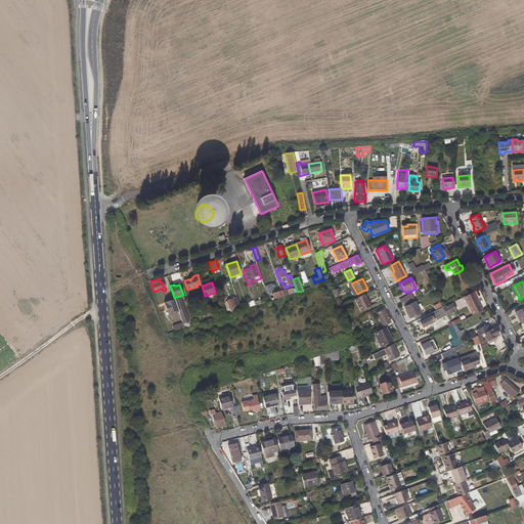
[(267,286),(265,287),(269,301),(274,300),(273,298),(271,299),(270,296),(271,295),(270,291),(267,286)]
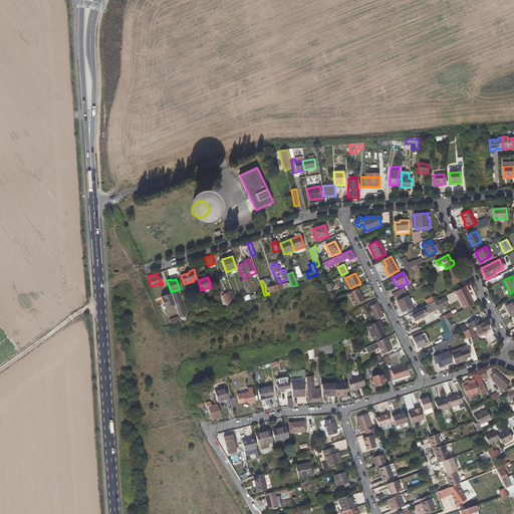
[(275,285),(268,288),(270,294),(275,292),(275,291),(281,289),(280,284),(277,283),(276,283),(275,283),(275,284),(275,285)]
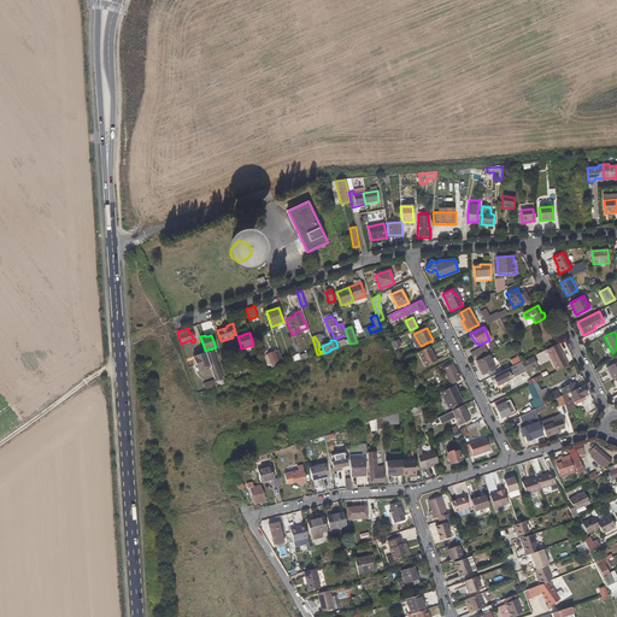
[(557,371),(568,365),(558,345),(546,351),(557,371)]
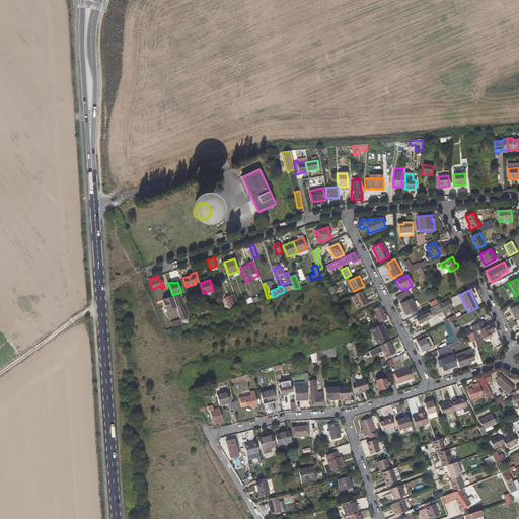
[(395,297),(398,302),(411,296),(408,291),(395,297)]
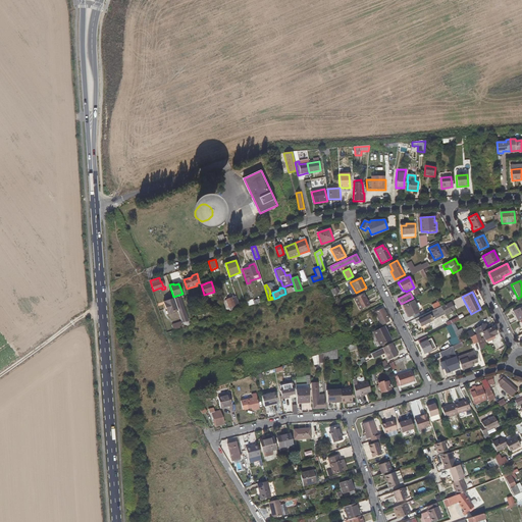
[(369,305),(363,294),(354,299),(359,310),(369,305)]
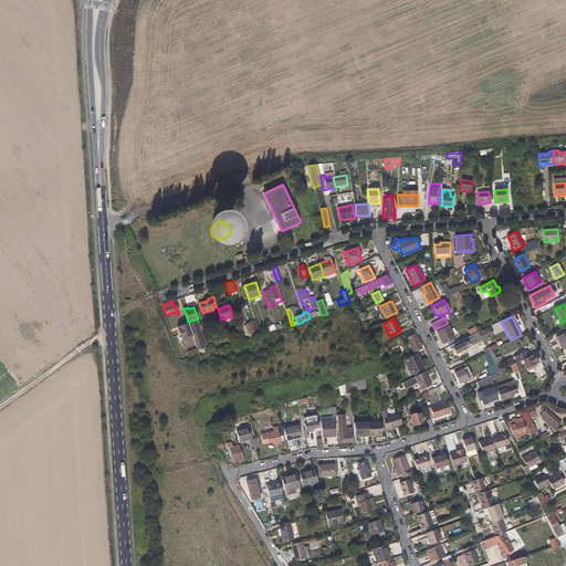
[(249,337),(254,335),(254,337),(261,335),(255,322),(243,326),(244,328),(247,328),(249,337)]
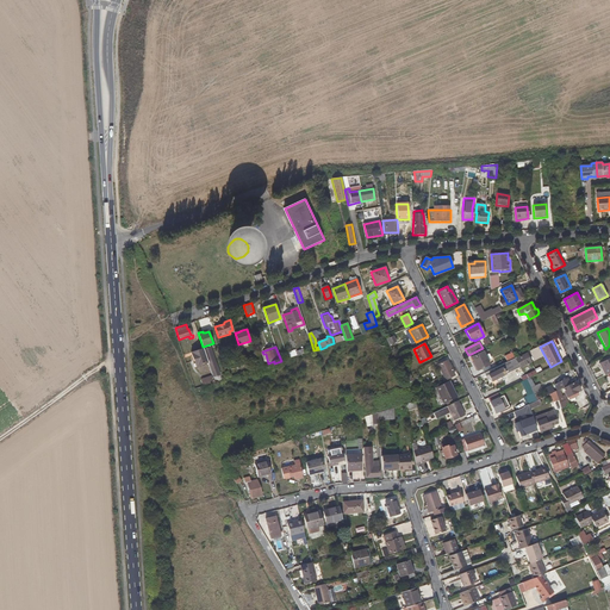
[(215,383),(222,381),(210,348),(204,350),(207,362),(212,377),(215,383)]
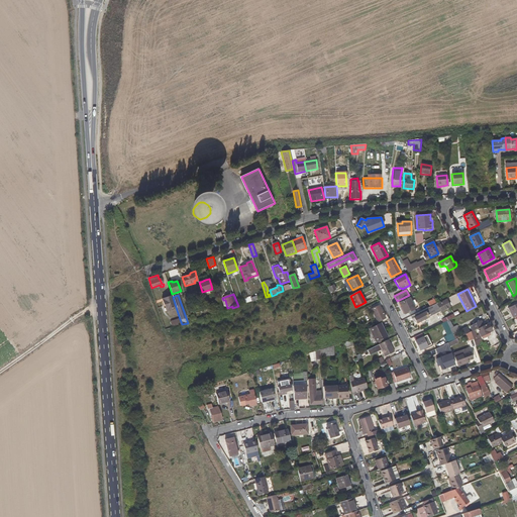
[(162,299),(166,311),(176,307),(173,297),(173,296),(162,299)]
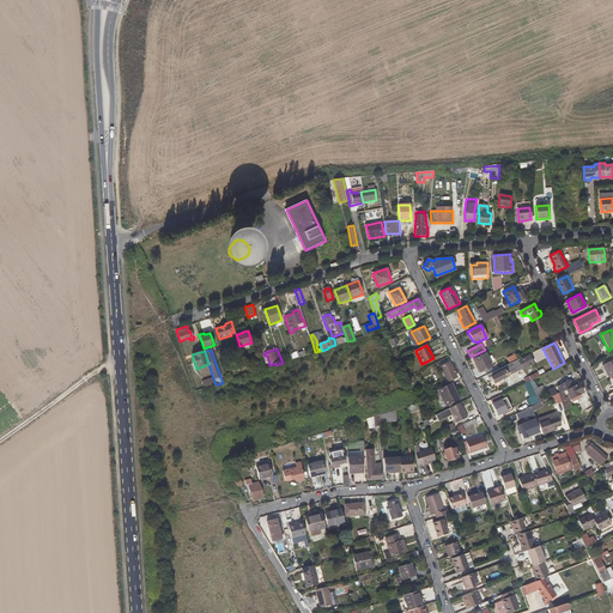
[(473,359),(483,377),(486,376),(493,371),(485,353),(473,359)]
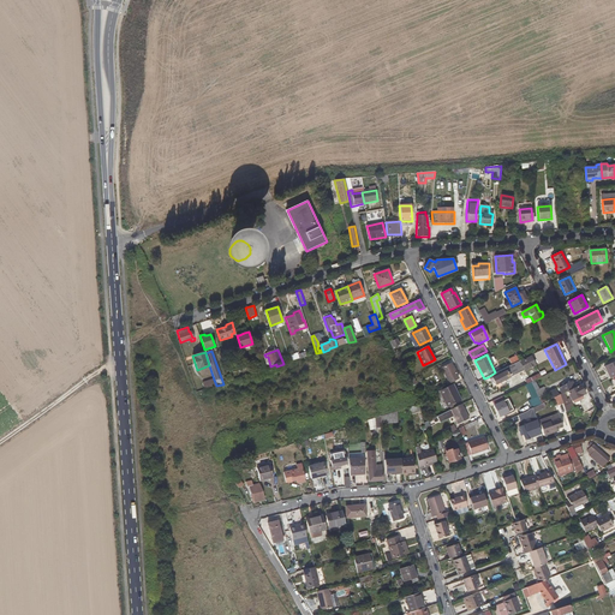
[(262,356),(252,358),(257,372),(266,369),(262,356)]
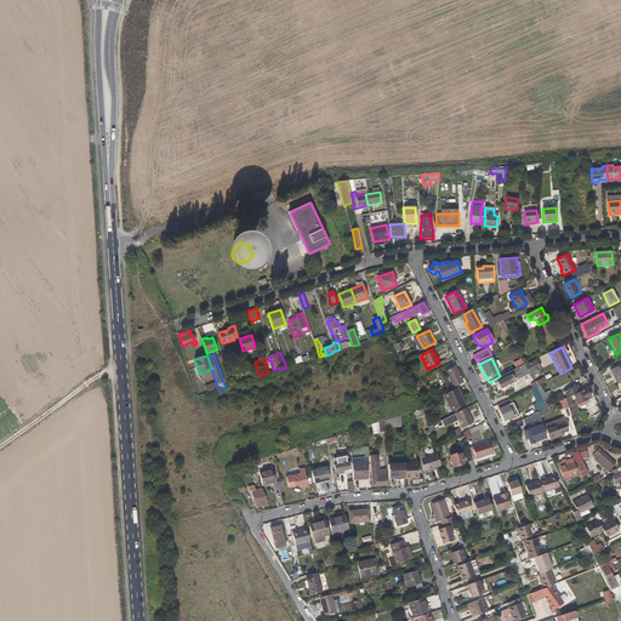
[(536,359),(525,364),(517,369),(500,376),(493,381),(495,385),(497,382),(500,388),(505,387),(506,391),(512,387),(510,383),(514,382),(514,381),(529,374),(530,375),(541,369),(536,359)]
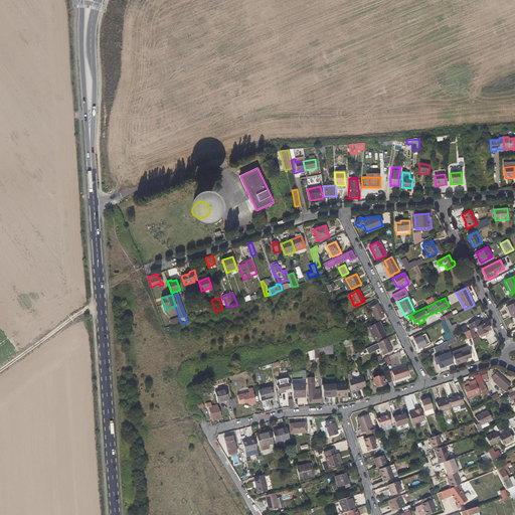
[(433,298),(425,301),(428,306),(436,302),(433,298)]
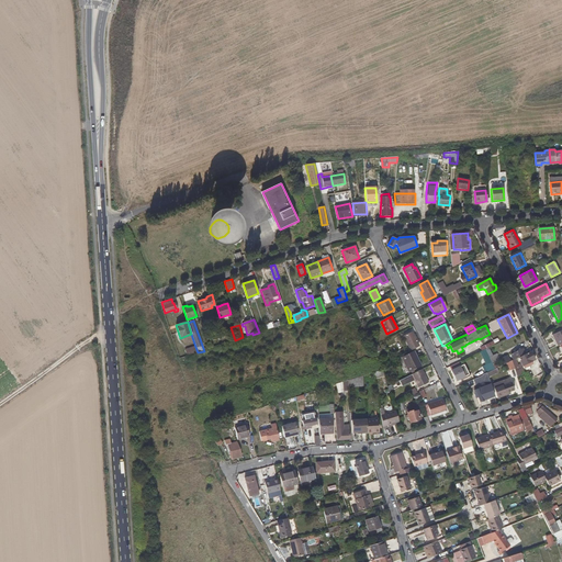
[(561,329),(552,336),(557,346),(560,345),(561,344),(561,329)]
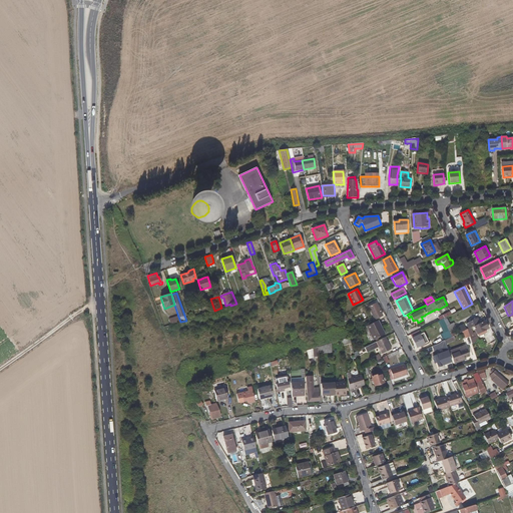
[(373,317),(376,315),(378,318),(383,316),(376,303),(368,307),(373,317)]
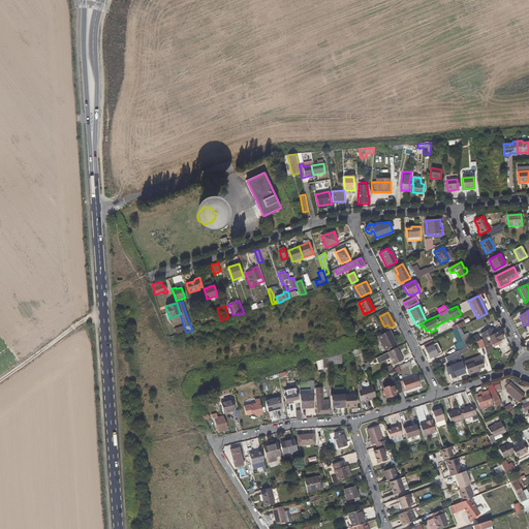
[(184,327),(176,330),(178,335),(184,333),(186,332),(184,327)]
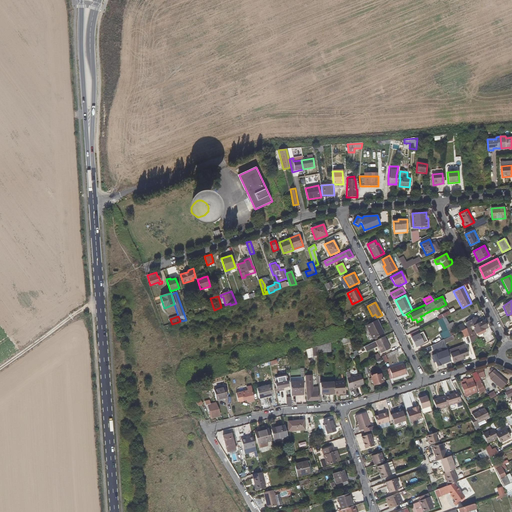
[(453,322),(449,324),(445,316),(442,318),(450,336),(452,335),(454,335),(451,330),(454,328),(453,327),(455,326),(453,322)]
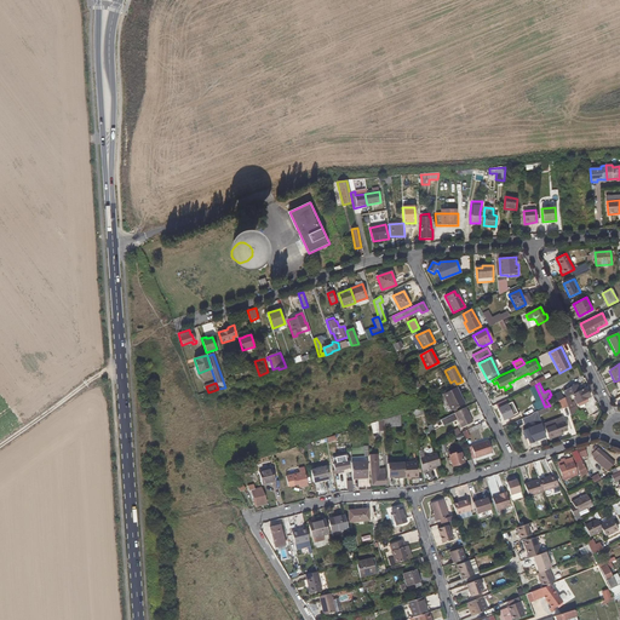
[(577,384),(563,391),(566,397),(568,396),(572,395),(579,390),(577,384)]
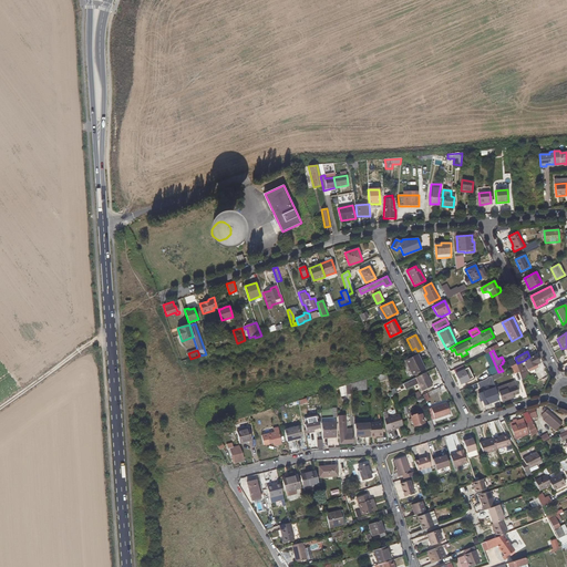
[(498,372),(490,352),(484,354),(491,368),(490,369),(493,375),(498,372)]
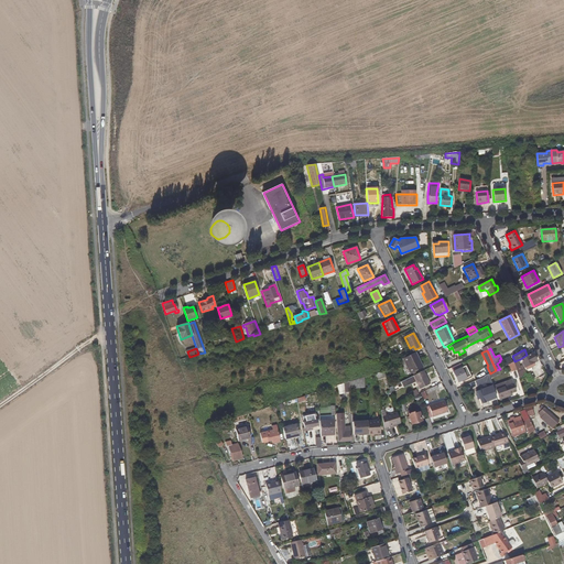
[(410,373),(423,367),(415,353),(402,359),(410,373)]
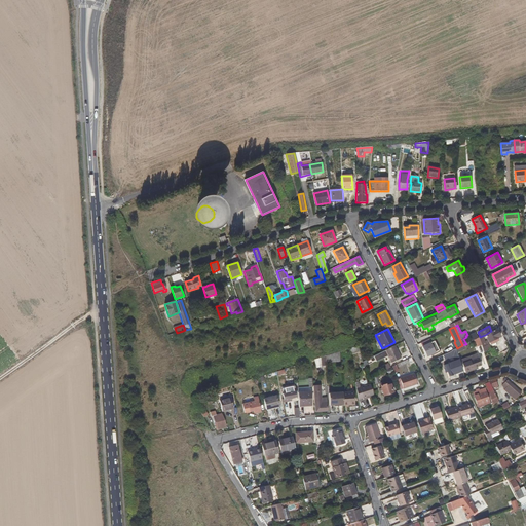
[(489,343),(500,337),(496,329),(491,331),(485,335),(489,343)]
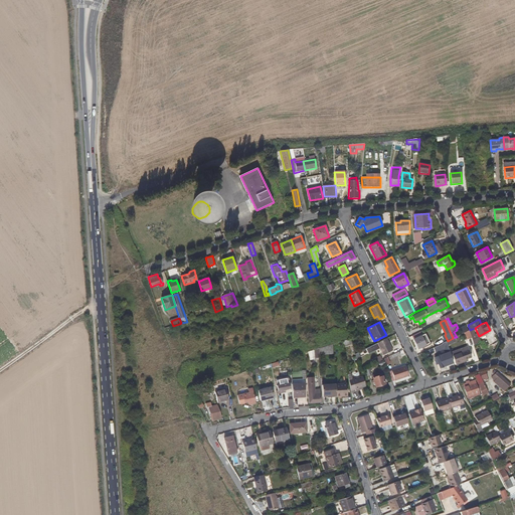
[(469,331),(471,338),(474,345),(480,342),(478,338),(476,339),(472,329),(470,330),(469,331)]
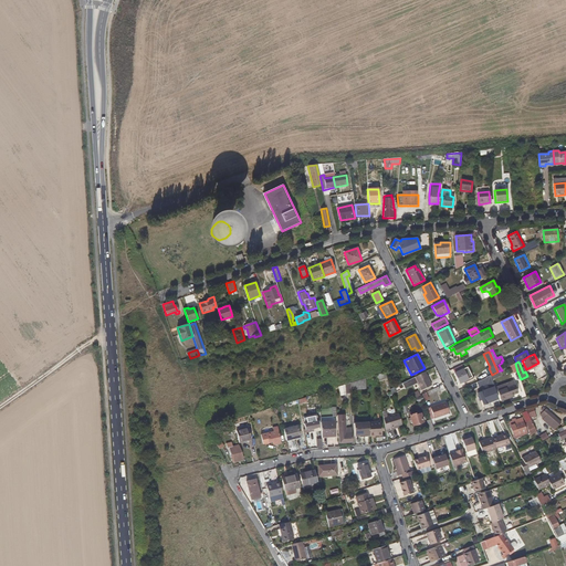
[(463,383),(464,384),(473,379),(467,367),(454,374),(460,384),(463,383)]
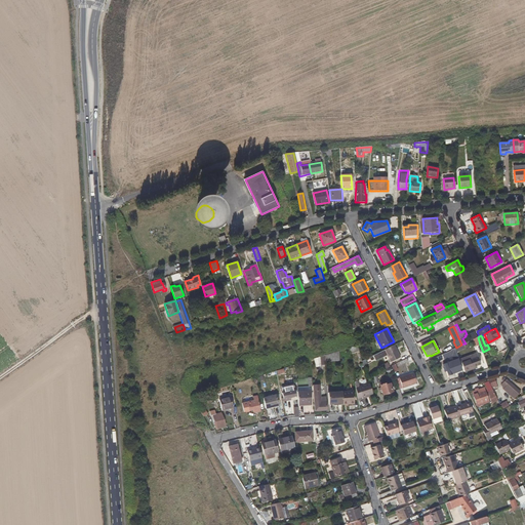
[(390,362),(400,357),(395,346),(385,351),(390,362)]
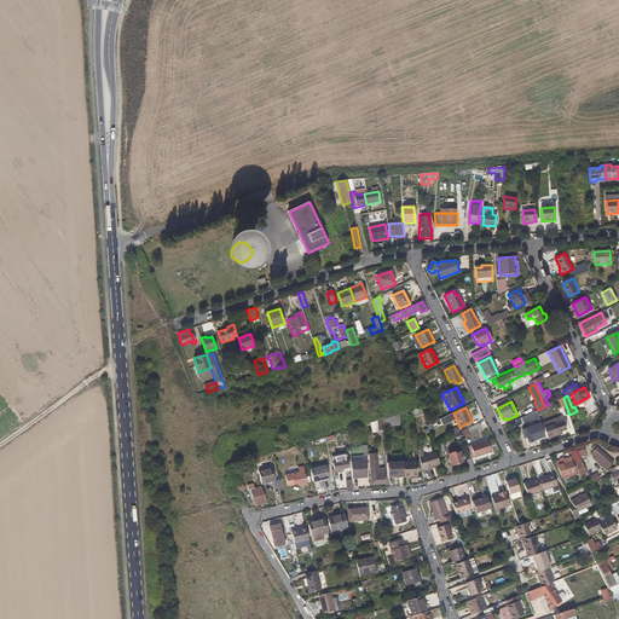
[(524,429),(528,443),(544,437),(536,411),(521,418),(524,422),(527,421),(527,422),(533,420),(536,426),(524,429)]
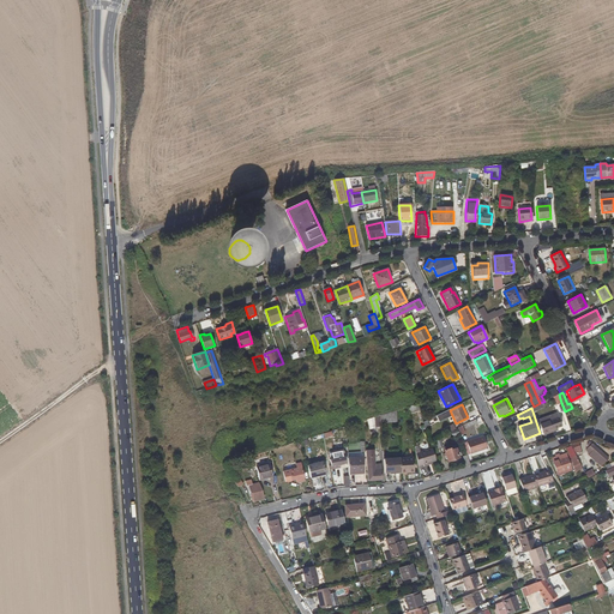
[(381,423),(397,422),(396,410),(380,416),(381,423)]
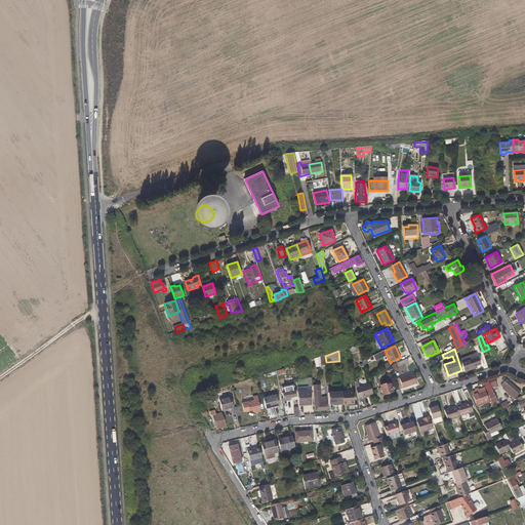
[(476,353),(460,359),(461,363),(478,358),(476,353)]
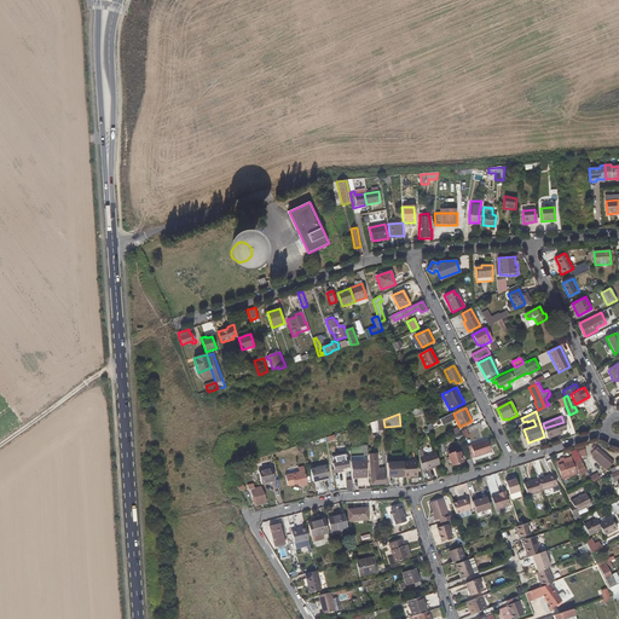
[(562,432),(566,431),(563,422),(544,428),(548,438),(562,432)]
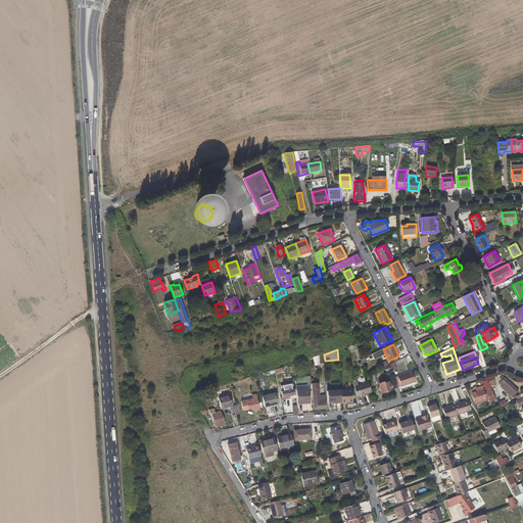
[(401,386),(415,382),(412,372),(397,377),(401,386)]
